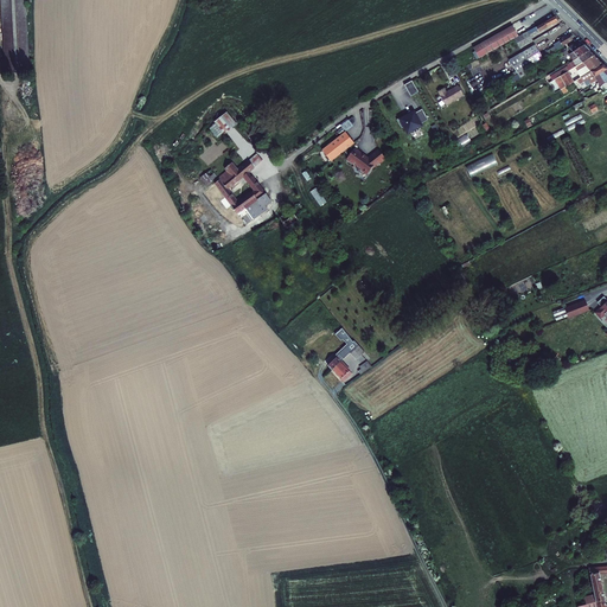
[(556,21),(554,17),(528,32),(529,37),(551,23),(556,21)]
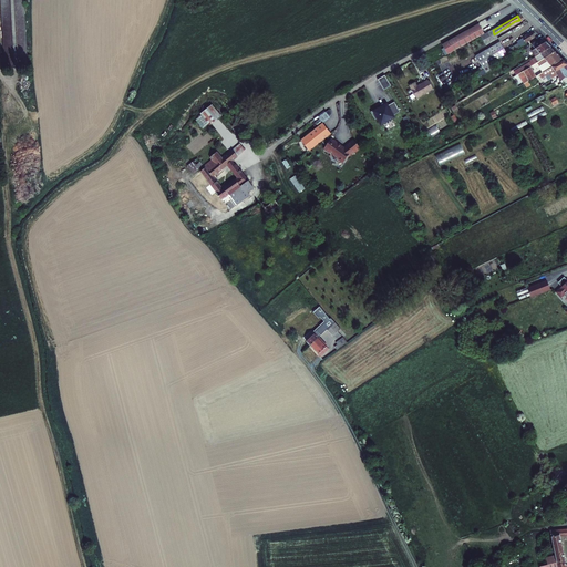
[(442,45),(447,55),(480,38),(484,35),(478,26),(442,45)]
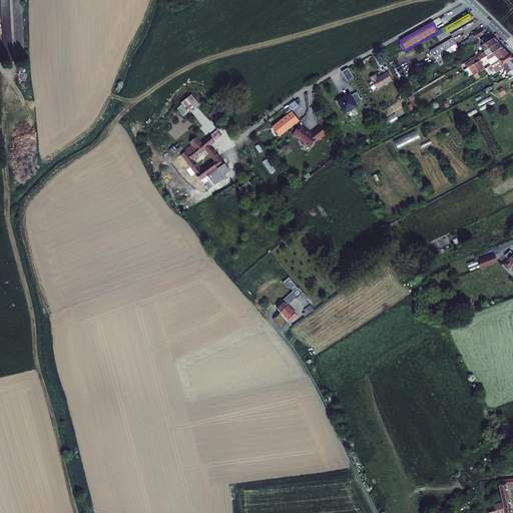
[(447,31),(446,27),(438,32),(434,34),(441,45),(447,56),(475,39),(474,38),(482,34),(481,31),(480,30),(466,38),(467,40),(456,46),(451,37),(447,31)]
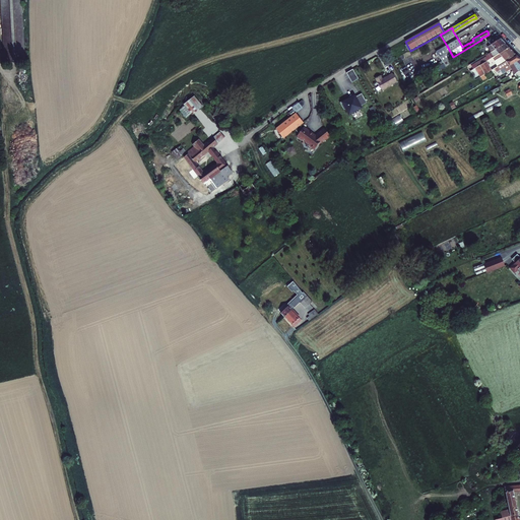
[(491,51),(504,43),(500,39),(495,35),(488,40),(491,43),(485,47),(491,51)]
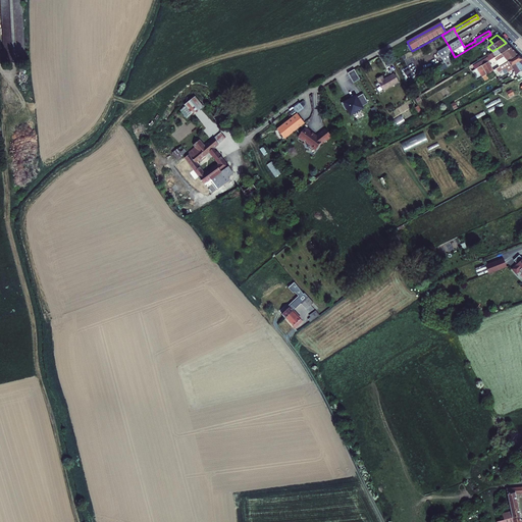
[(492,51),(494,53),(500,50),(502,52),(510,47),(507,45),(506,43),(492,51)]
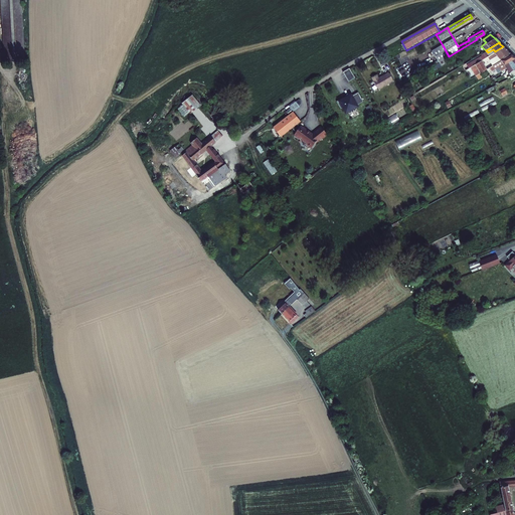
[(432,51),(438,62),(449,56),(443,45),(432,51)]
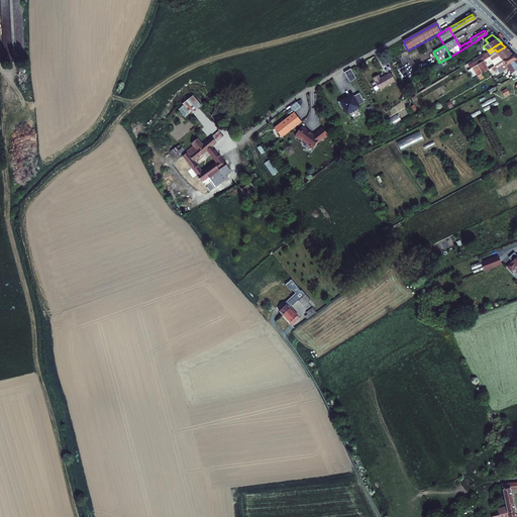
[(496,65),(512,55),(508,50),(505,46),(497,52),(492,55),(486,59),(493,66),(496,65)]
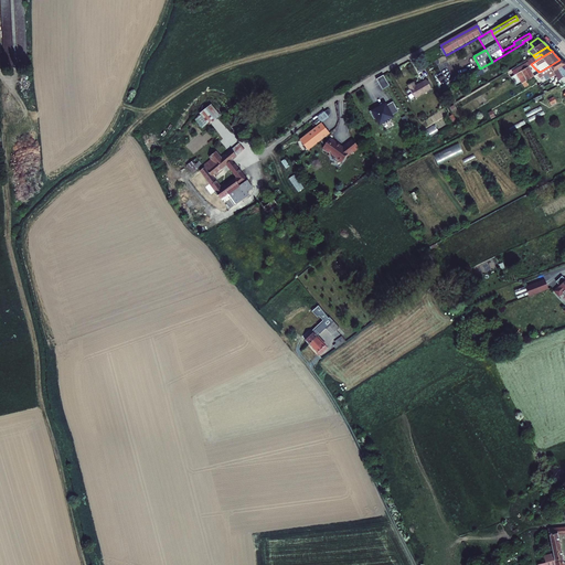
[(557,70),(564,64),(563,63),(560,60),(542,71),(543,73),(551,68),(554,72),(557,70)]
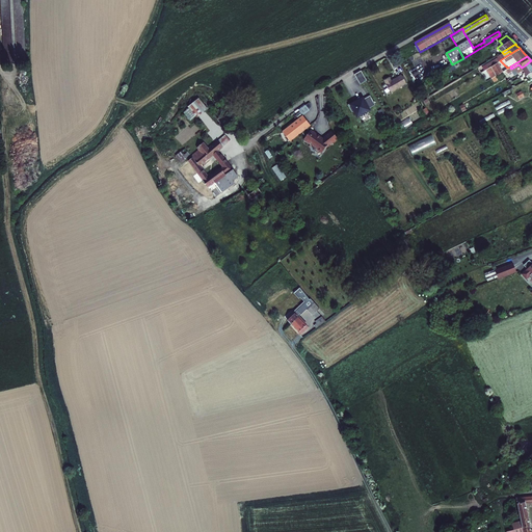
[(500,60),(496,62),(502,72),(507,68),(500,60)]
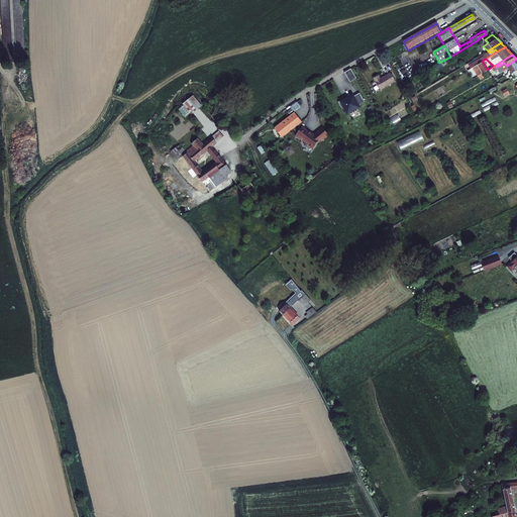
[(477,76),(488,70),(482,61),(476,65),(472,67),(477,76)]
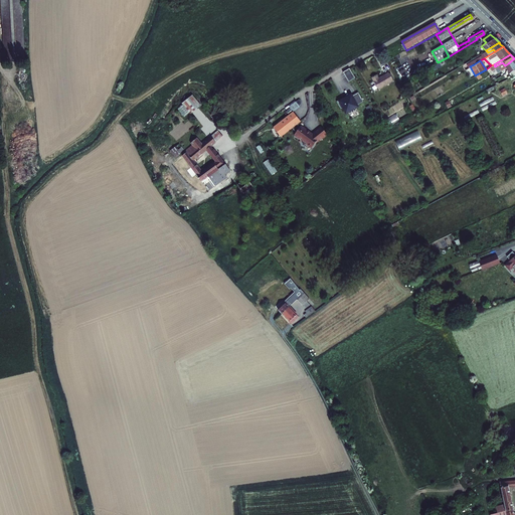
[(474,64),(470,61),(463,65),(465,69),(470,66),(474,64)]
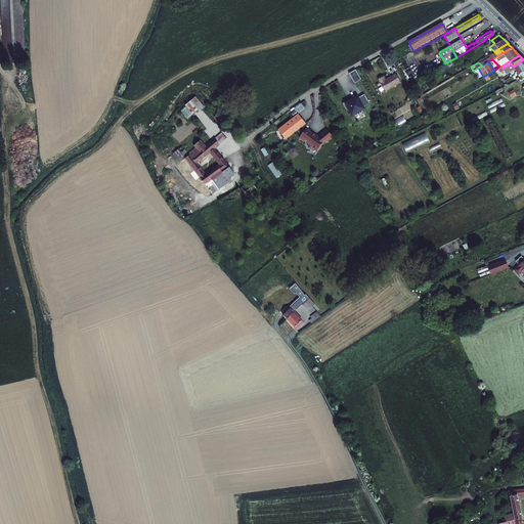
[(356,70),(349,73),(355,83),(361,79),(356,70)]
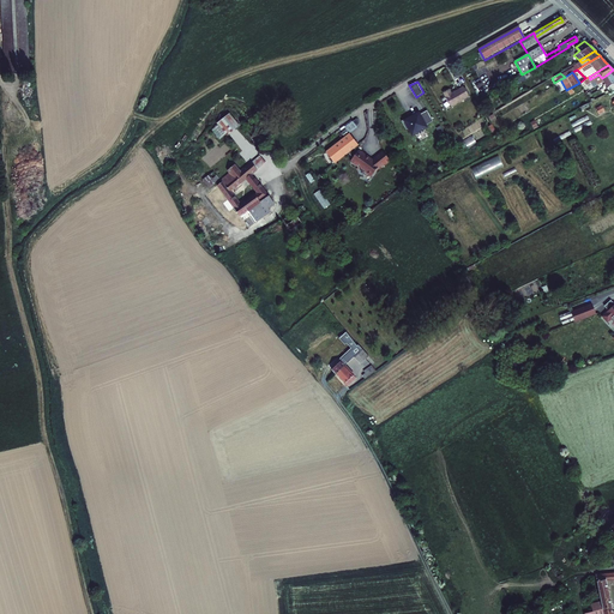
[(470,97),(465,88),(453,94),(451,90),(445,92),(452,107),(470,97)]
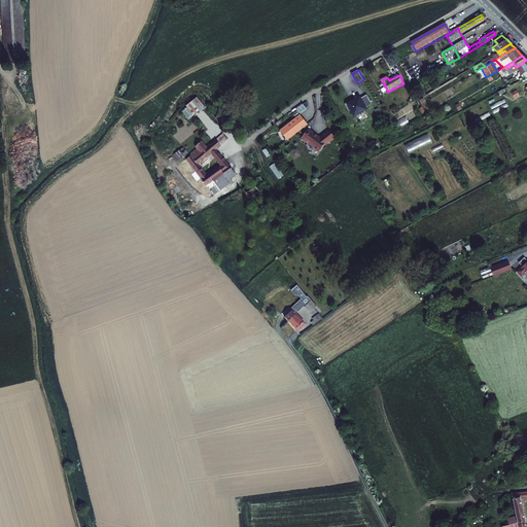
[(372,104),(366,95),(359,98),(359,97),(354,99),(353,98),(344,103),(348,111),(350,109),(353,115),(354,115),(355,115),(356,115),(357,115),(358,115),(363,112),(364,111),(364,110),(364,109),(365,109),(364,107),(372,104)]
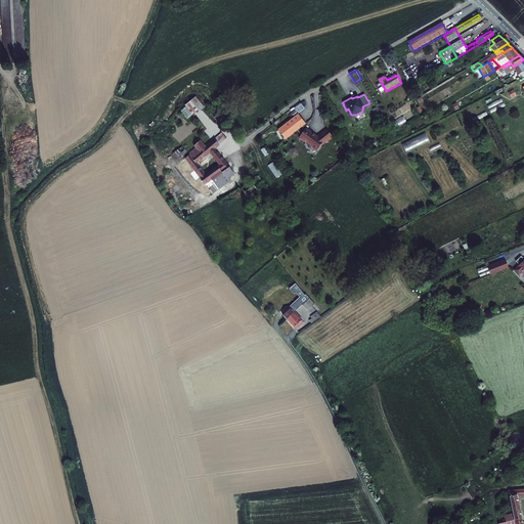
[(204,106),(195,96),(184,104),(193,116),(204,106)]
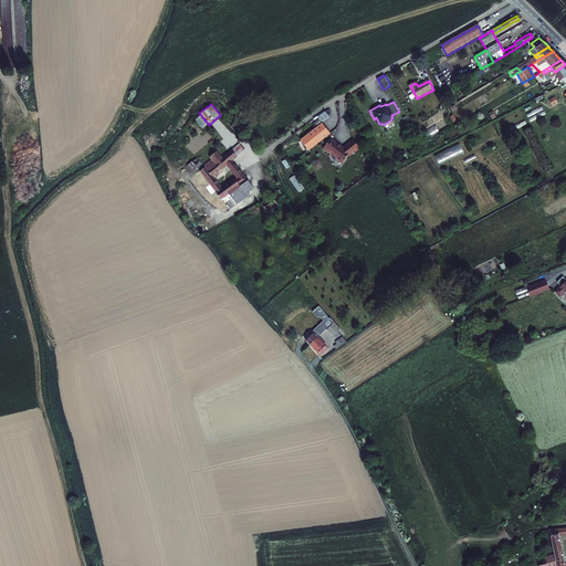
[(543,109),(542,106),(526,114),(527,117),(543,109)]
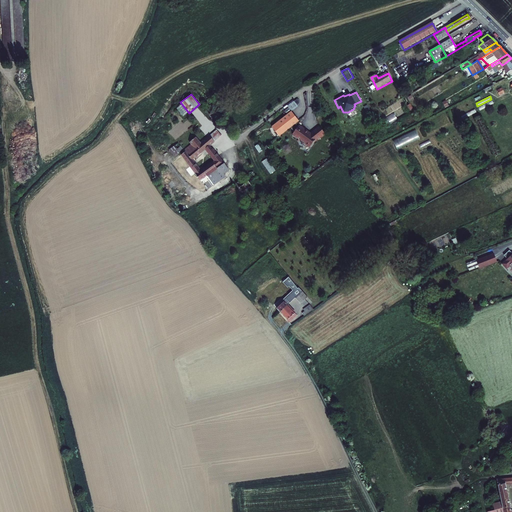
[(494,104),(492,100),(478,107),(480,110),(494,104)]
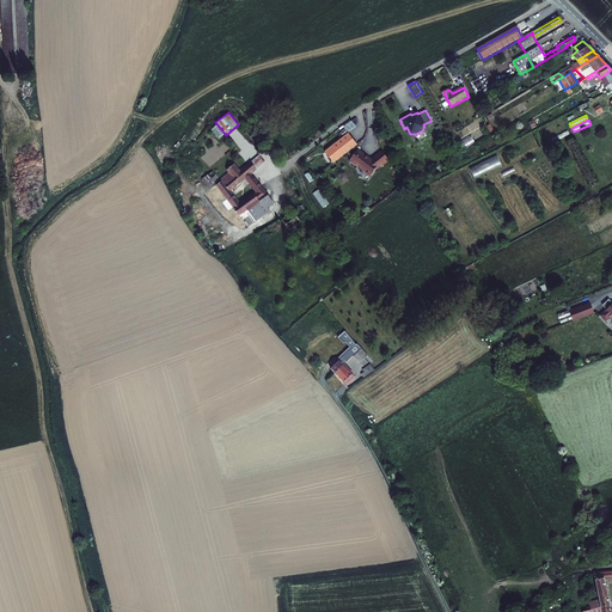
[(569,134),(567,130),(551,139),(554,144),(569,134)]
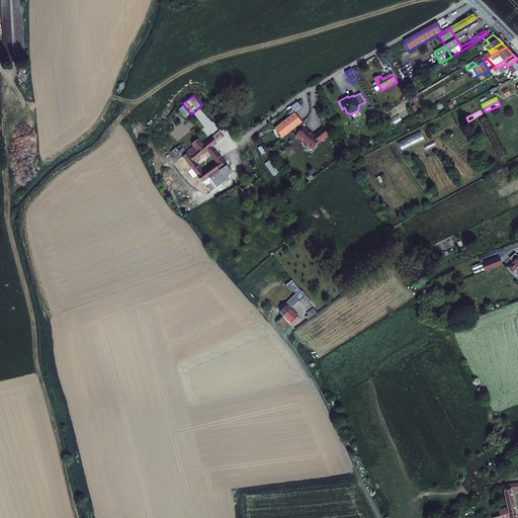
[(323,141),(330,135),(324,128),(318,134),(318,135),(316,136),(313,134),(313,135),(310,133),(311,132),(305,127),(303,128),(300,125),(303,122),(295,113),(276,131),(283,139),(294,130),(298,134),(297,137),(304,142),(306,147),(310,146),(315,149),(322,140),(323,141)]
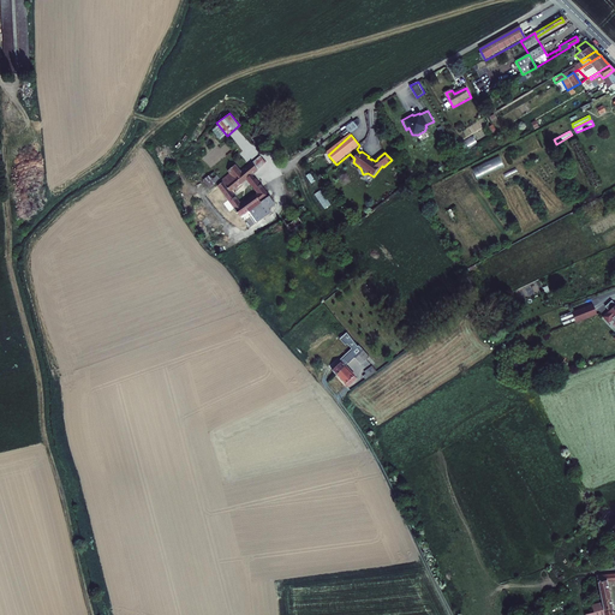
[(477,143),(473,136),(461,143),(466,150),(477,143)]
